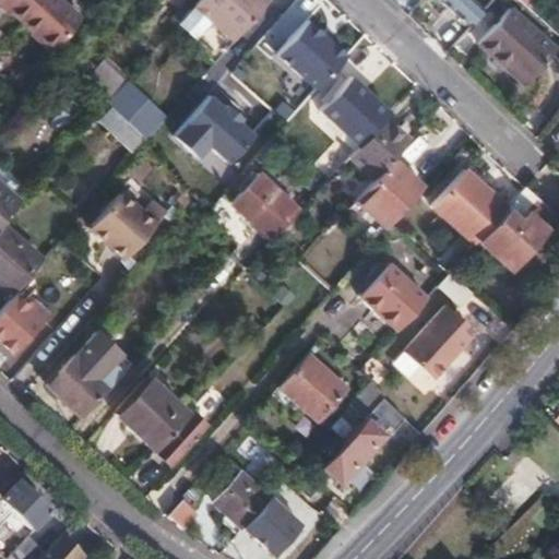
[(0,0),(0,7),(1,8),(3,7),(25,25),(47,0),(0,0)]
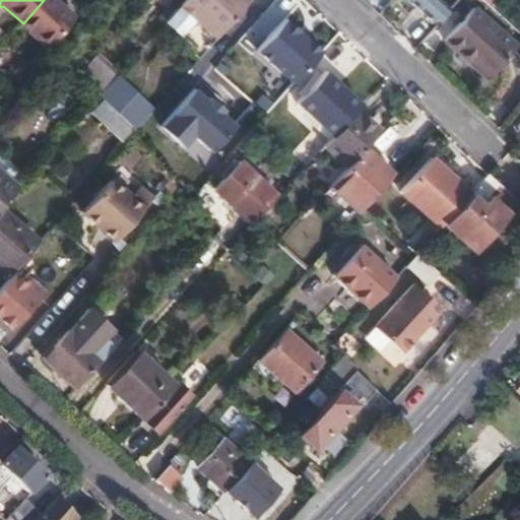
[(51,0),(44,0),(23,23),(35,35),(34,37),(47,48),(72,18),(51,0)]
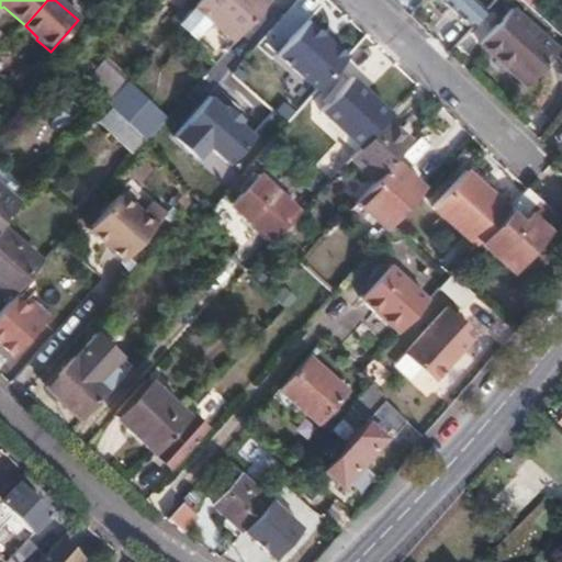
[(267,0),(201,0),(181,23),(220,59),(269,1),(267,0)]
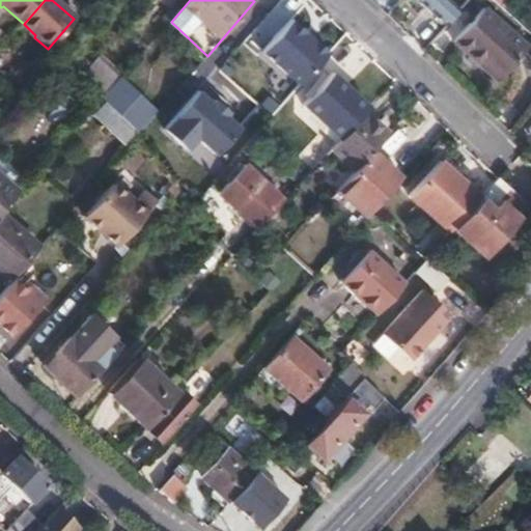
[(416,0),(445,27),(460,10),(449,0),(416,0)]
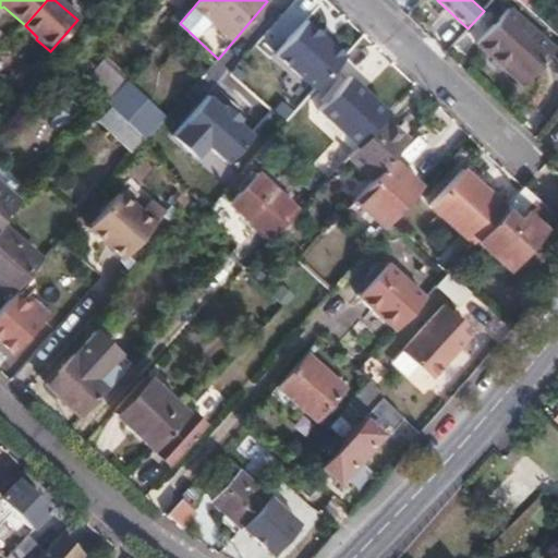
[(506,10),(475,44),(520,86),(552,52),(506,10)]
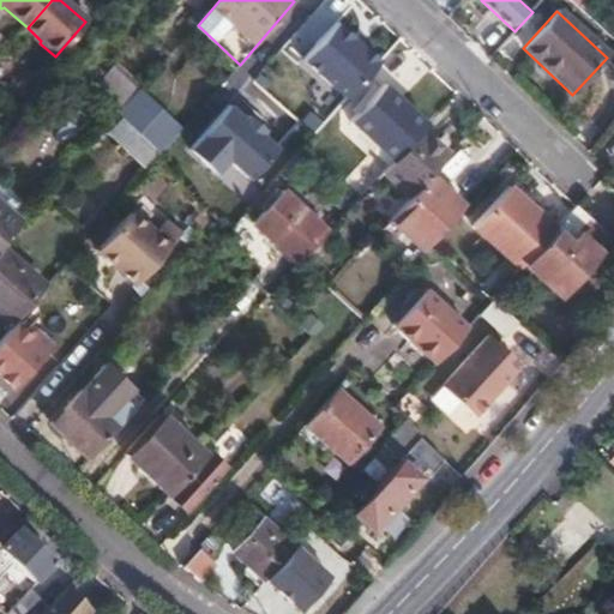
[(324,83),(344,101),(360,84),(356,80),(386,46),(369,29),(330,71),(332,74),(324,83)]
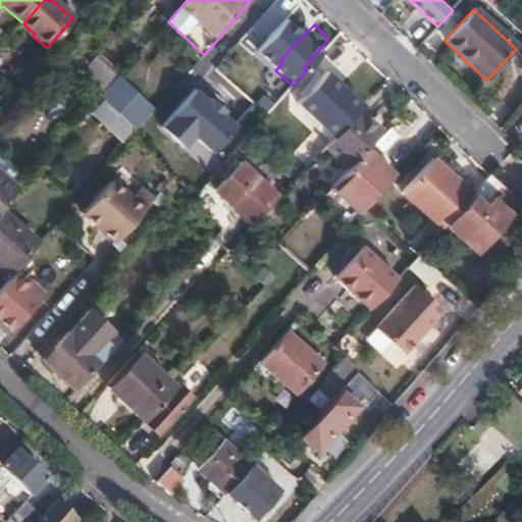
[(65,53),(58,61),(76,79),(85,69),(65,53)]
